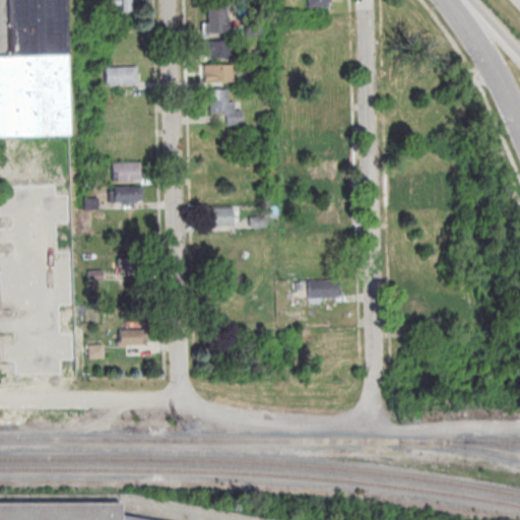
[(65,0),(69,137),(0,138),(0,59),(11,59),(9,0),(65,0)]
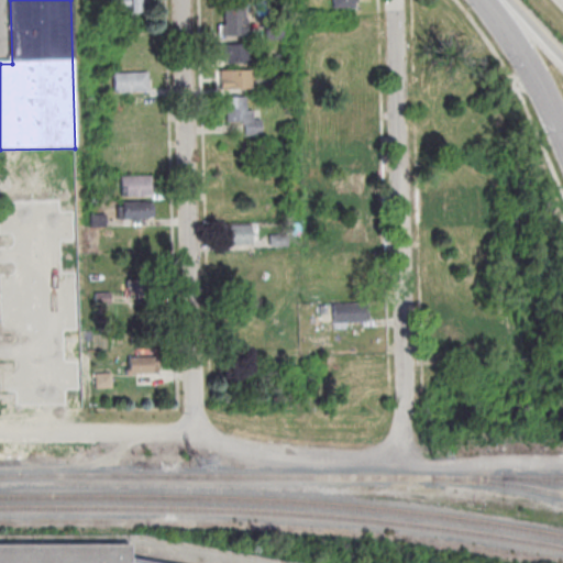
[(141,0),(142,14),(130,15),(129,8),(119,8),(118,0),(141,0)]
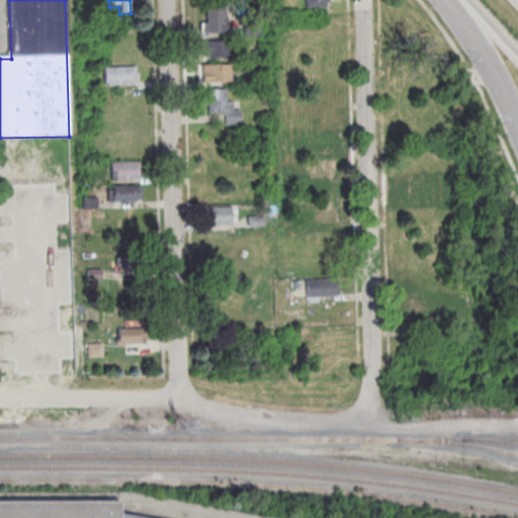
[(307,0),(330,0),(330,4),(327,4),(328,8),(307,9),(307,0)]
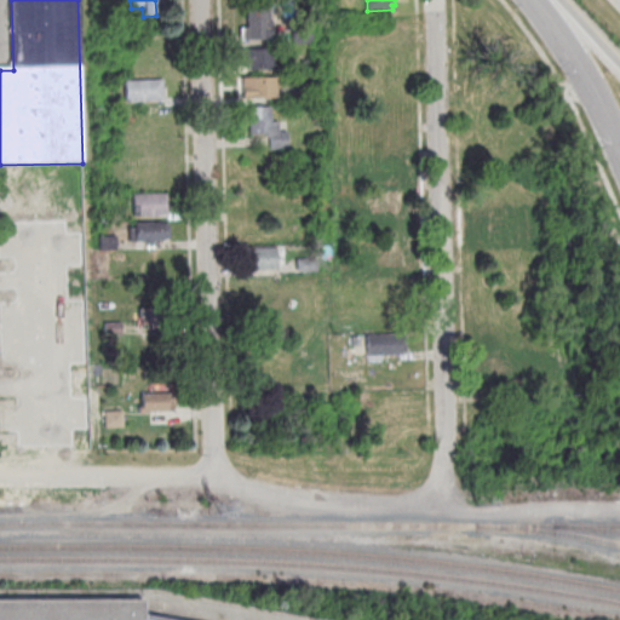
[(245,42),(244,29),(248,29),(247,11),(273,10),(274,41),(245,42)]
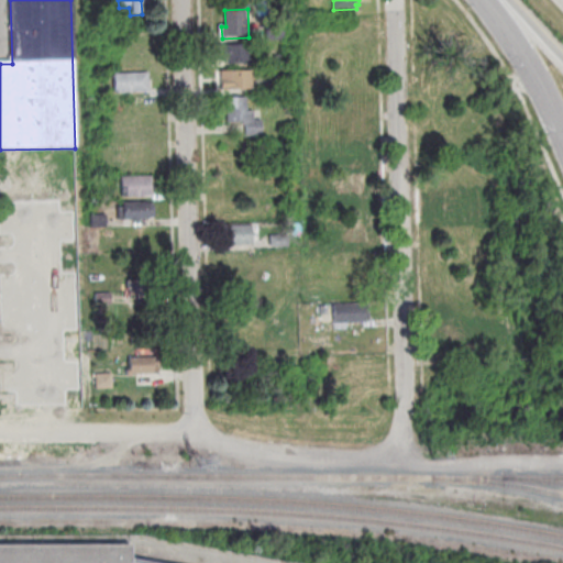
[(250,65),(227,66),(227,62),(221,62),(221,46),(250,45),(250,65)]
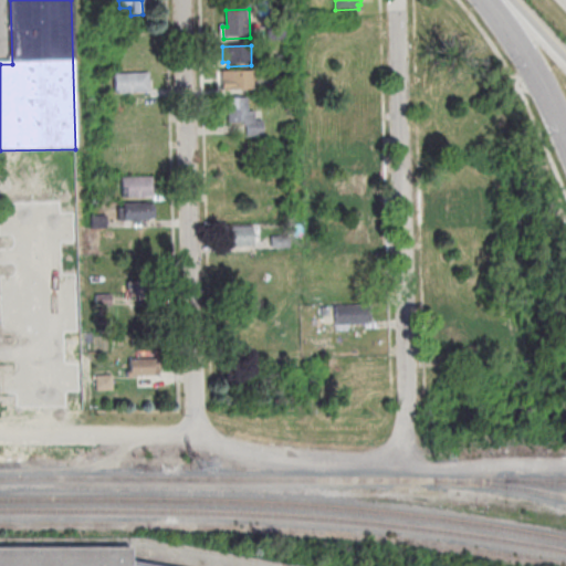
[(276,59),(285,58),(286,67),(276,69),(276,59)]
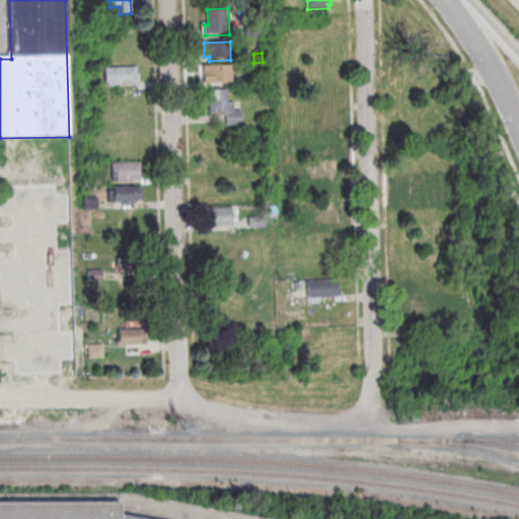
[(200,66),(231,66),(232,84),(201,85),(200,66)]
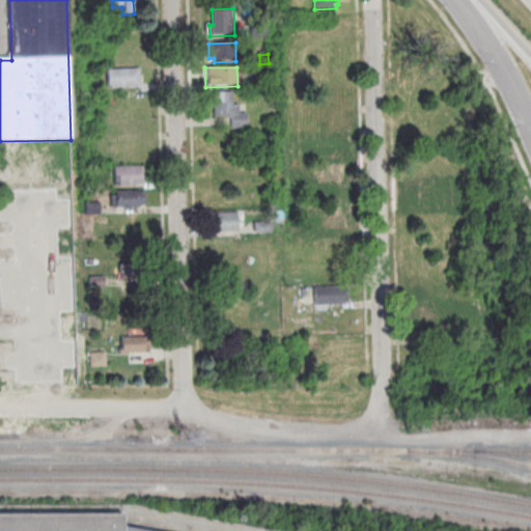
[(108,71),(141,70),(141,88),(108,88),(108,71)]
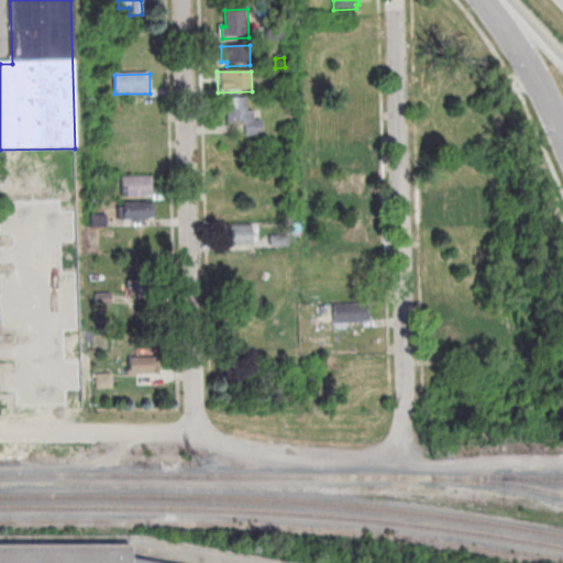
[(246,111),(254,111),(254,122),(262,121),(263,136),(245,138),(245,124),(228,125),(227,99),(246,98),(246,111)]
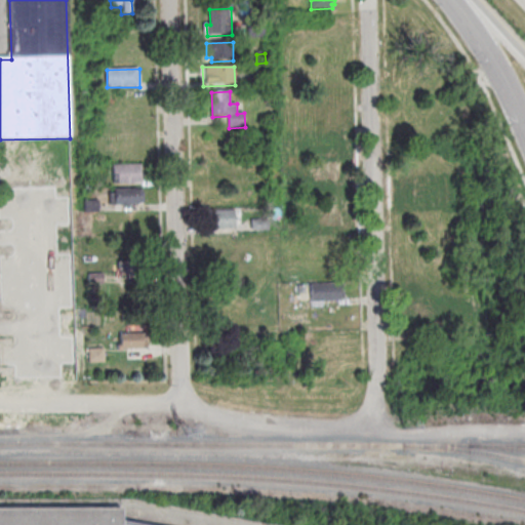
[(114,166),(142,166),(143,185),(114,186),(114,166)]
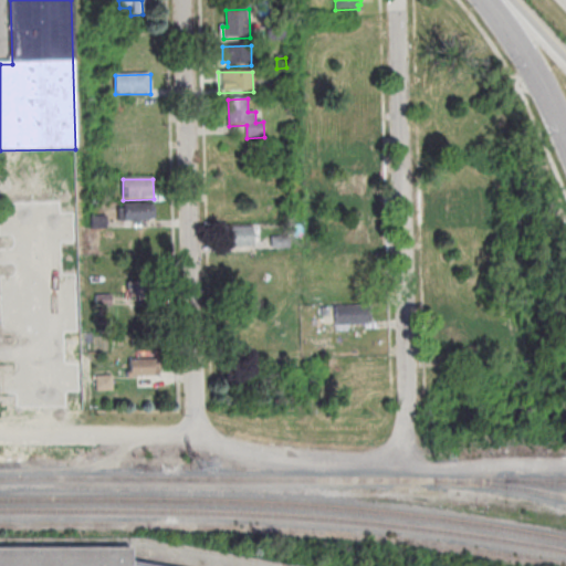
[(79,195),(75,180),(61,184),(64,198),(79,195)]
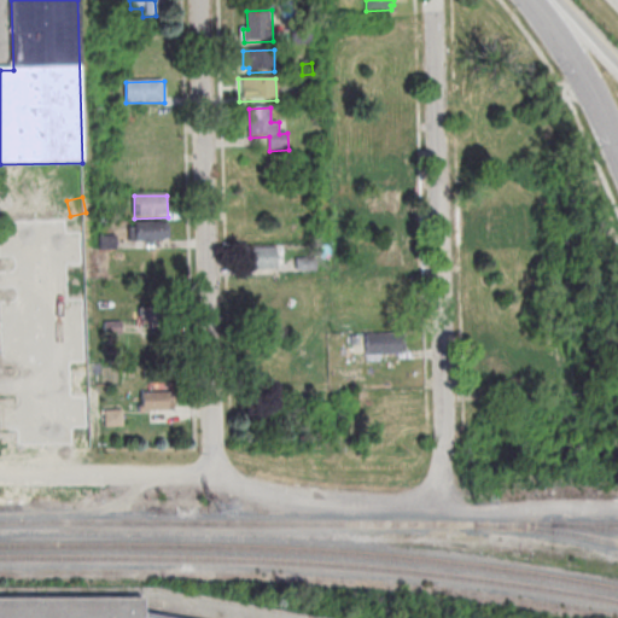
[(135,229),(134,225),(163,223),(163,226),(169,226),(169,240),(163,242),(163,243),(130,244),(129,229),(135,229)]
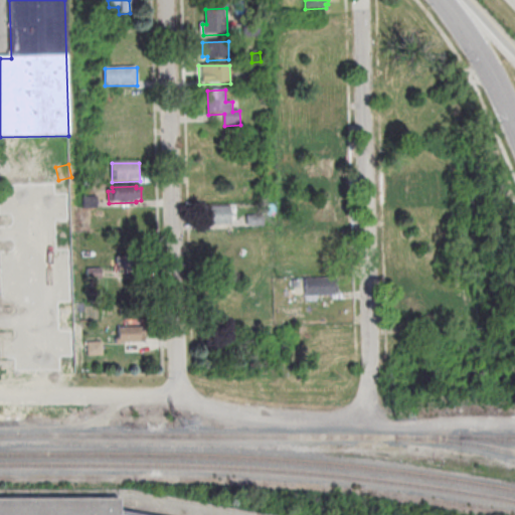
[(82,197),(98,197),(98,209),(83,209),(82,197)]
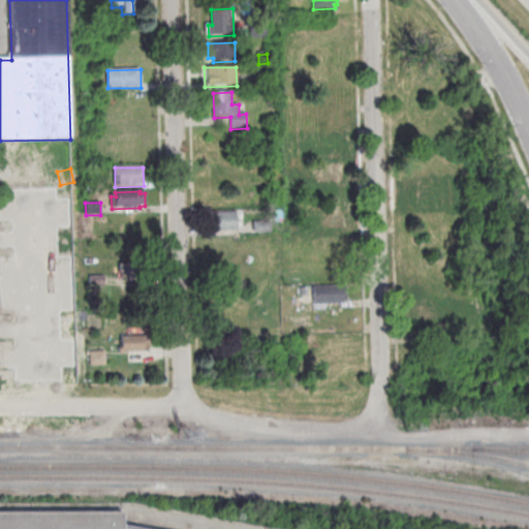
[(214,213),(237,212),(237,231),(215,231),(214,213)]
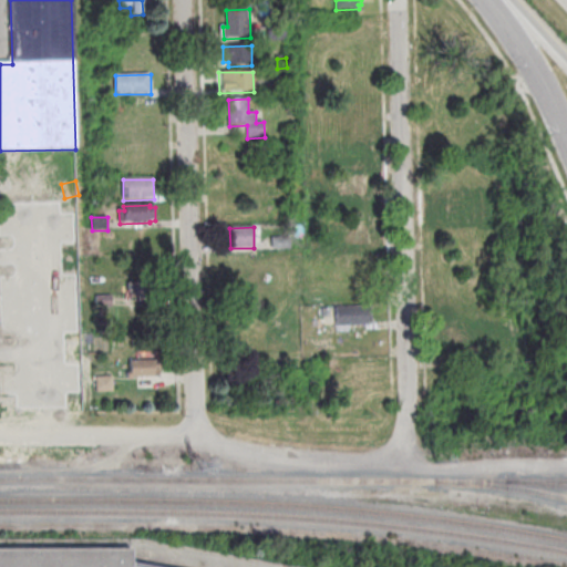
[(271,239),(290,238),(291,250),(272,250),(271,239)]
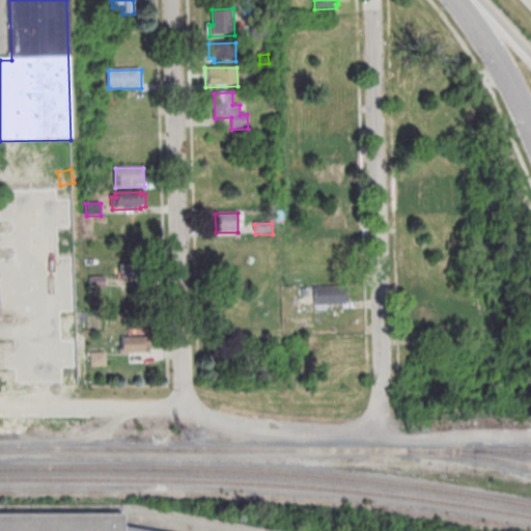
[(122,261),(122,302),(145,302),(145,261),(122,261)]
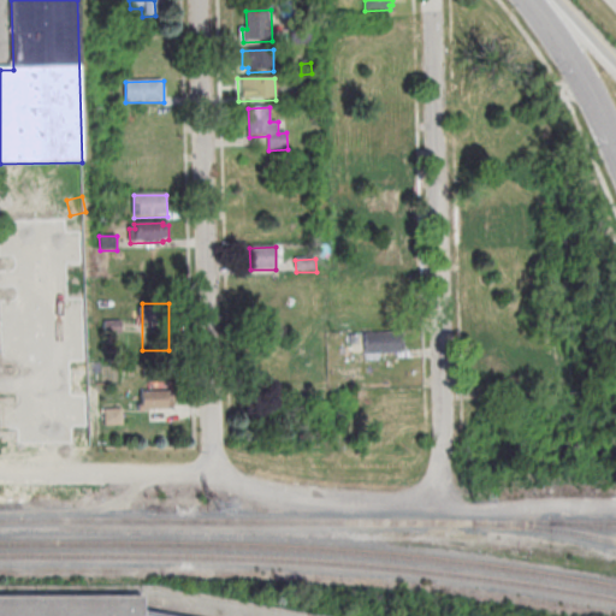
[(365,336),(398,335),(398,355),(366,356),(365,336)]
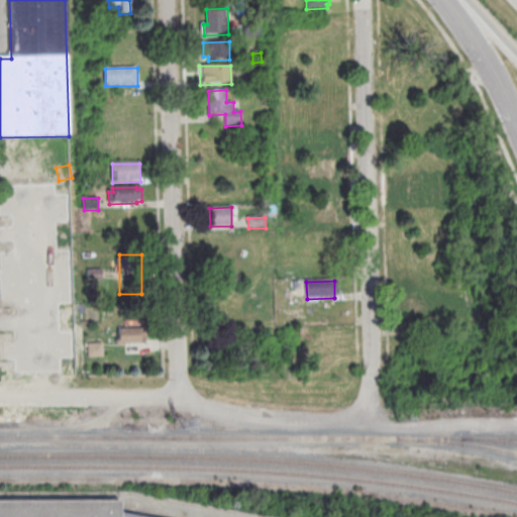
[(119,330),(145,329),(145,345),(119,346),(119,330)]
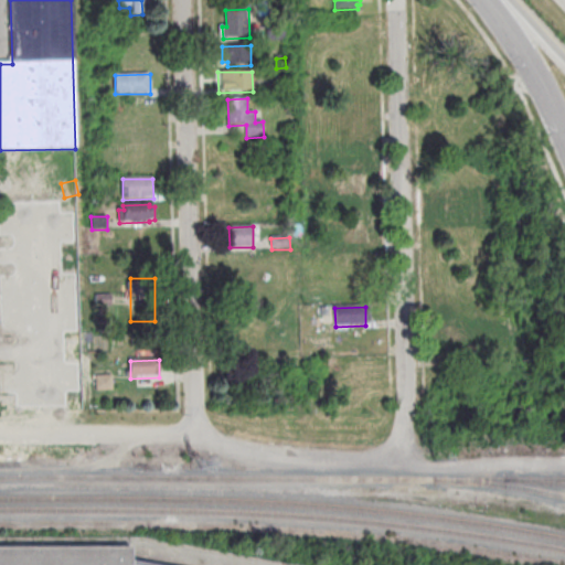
[(96,376),(113,376),(114,392),(96,392),(96,376)]
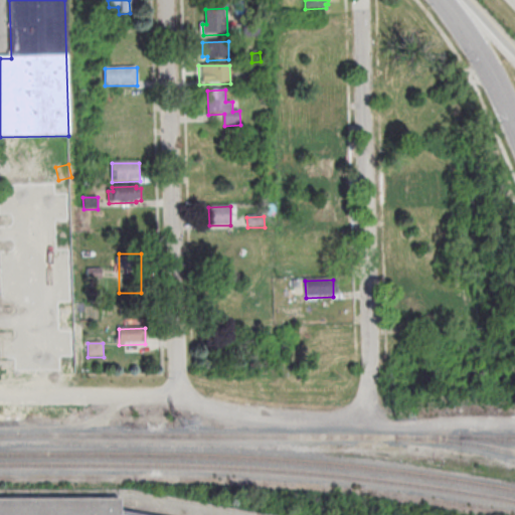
[(0,514),(0,497),(118,497),(118,514),(0,514)]
